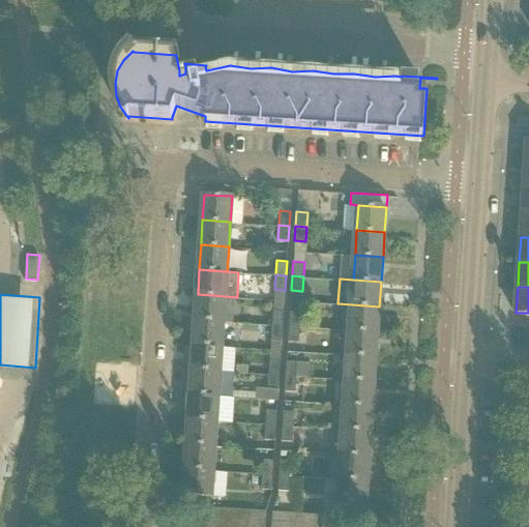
[(198,294),(196,319),(224,321),(225,296),(198,294)]
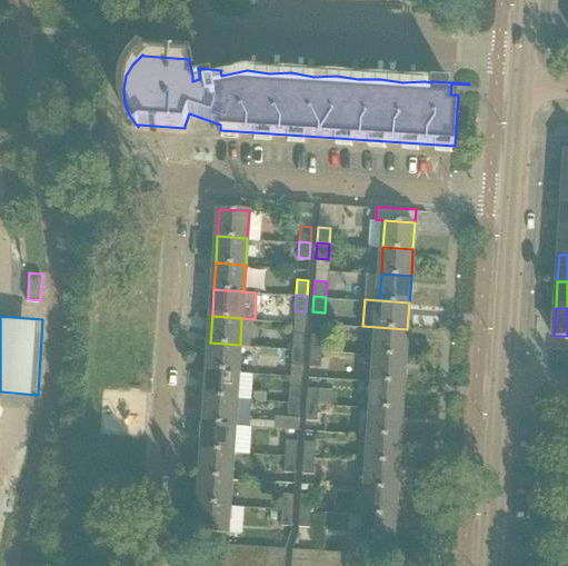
[(378,327),(376,354),(406,356),(407,329),(378,327)]
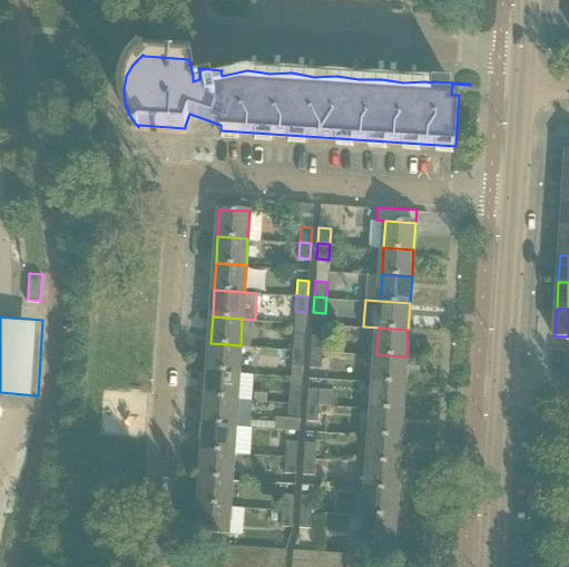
[(293,333),(292,349),(304,350),(305,334),(293,333)]
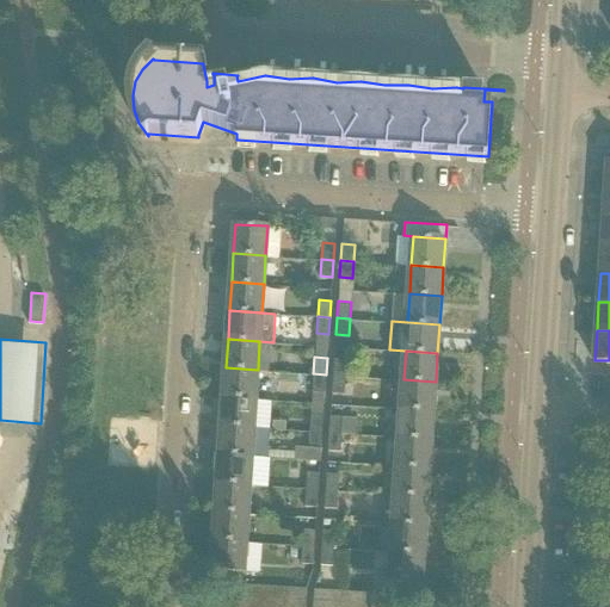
[(334,358),(333,375),(345,376),(346,359),(334,358)]
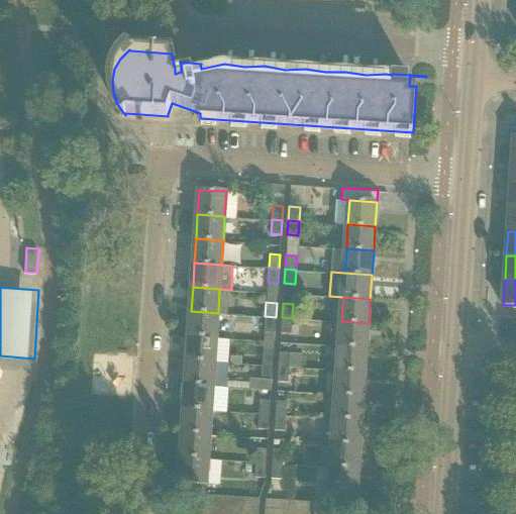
[(191,311),(189,335),(216,337),(218,313),(191,311)]
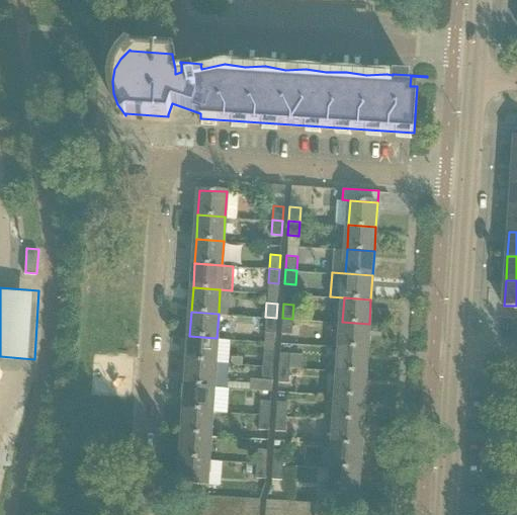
[(276,318),(265,317),(265,331),(275,332),(276,318)]
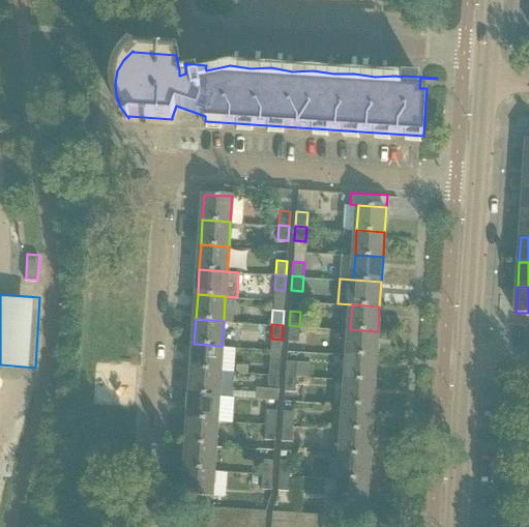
[(299,326),(289,325),(288,340),(298,341),(299,326)]
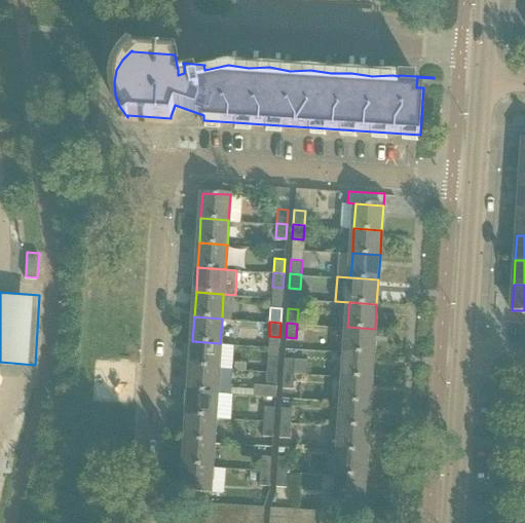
[(347,327),(345,351),(373,353),(375,329),(347,327)]
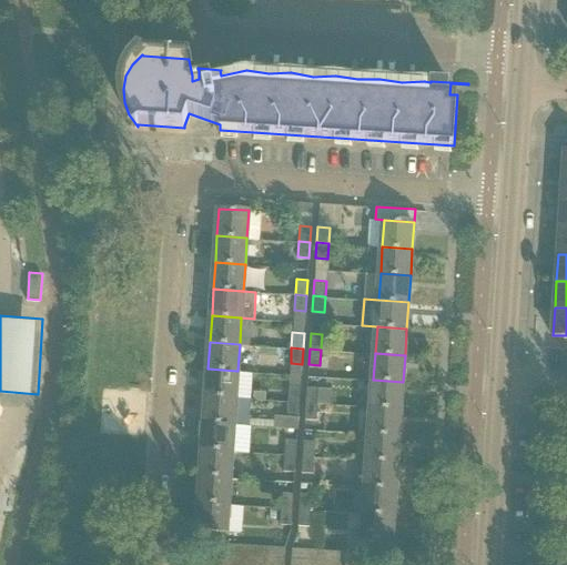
[(208,369),(206,395),(236,397),(238,371),(208,369)]
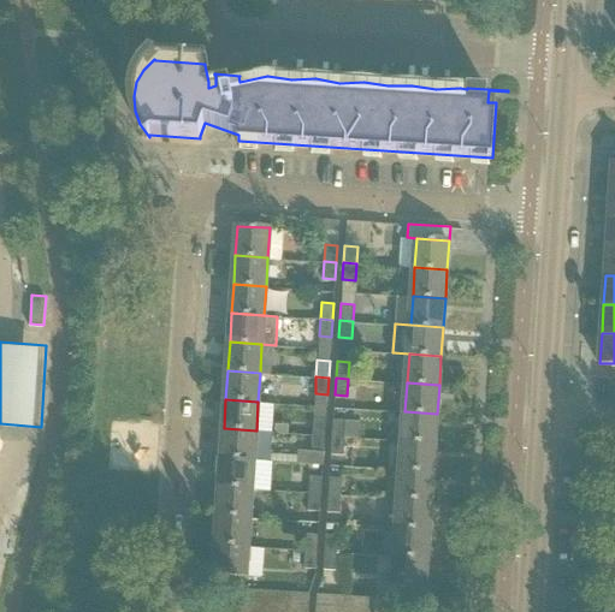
[(404,411),(403,440),(436,443),(437,414),(404,411)]
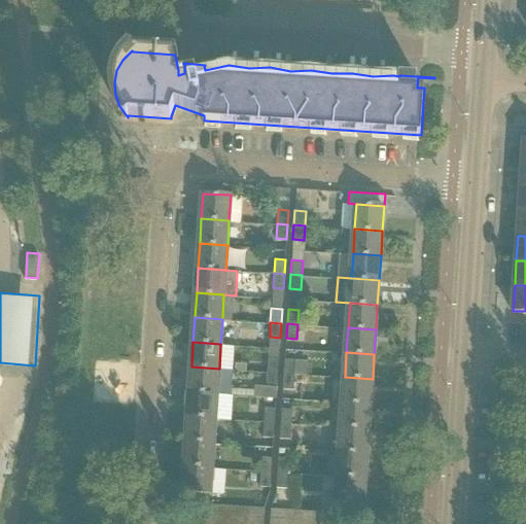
[(268,357),(267,372),(278,373),(279,357),(268,357)]
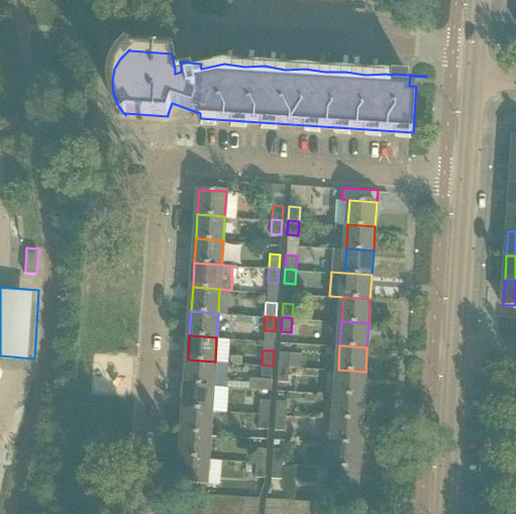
[(280,351),(279,366),(289,367),(290,351),(280,351)]
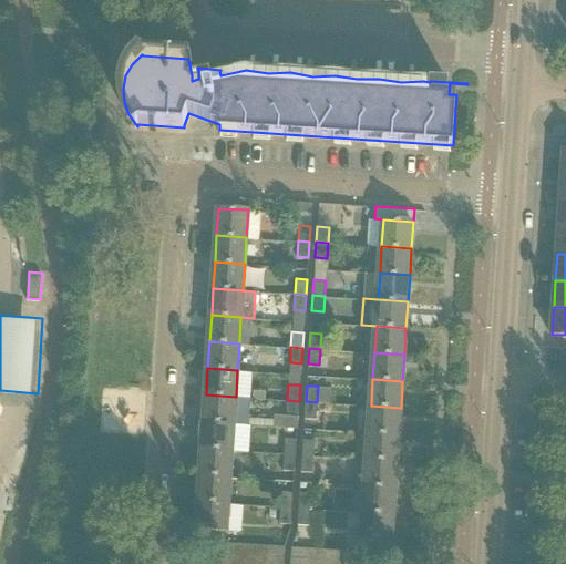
[(206,395),(204,421),(234,423),(236,397),(206,395)]
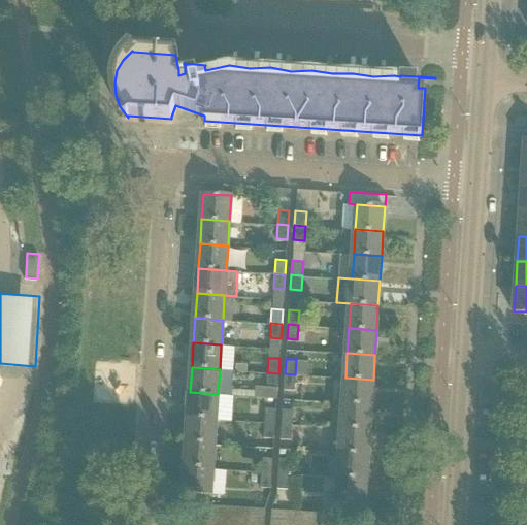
[(278,373),(267,372),(266,387),(277,388),(278,373)]
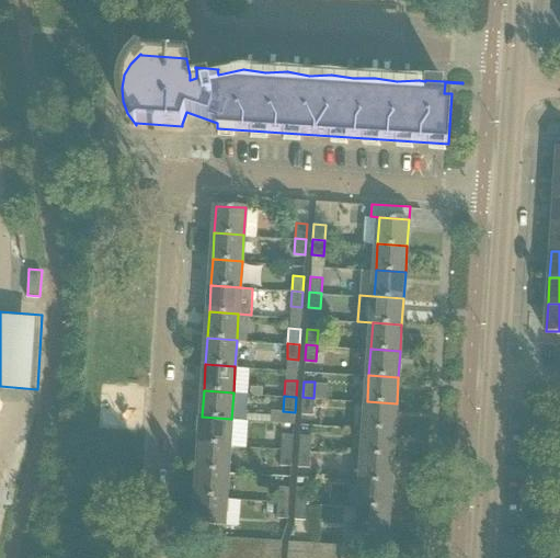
[(313,398),(303,397),(301,412),(312,413),(313,398)]
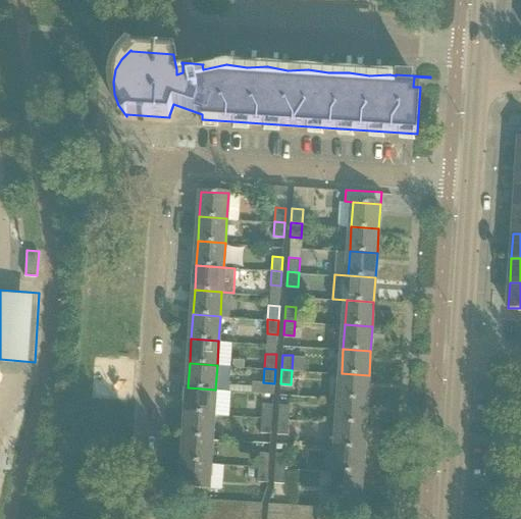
[(342,373),(340,398),(367,400),(369,375),(342,373)]
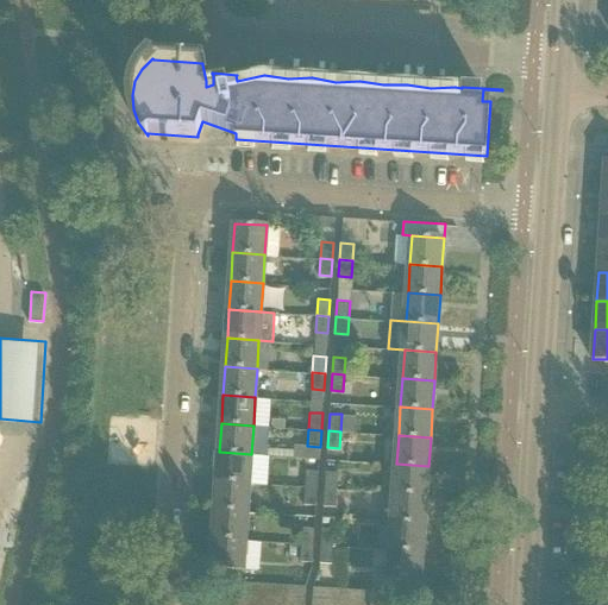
[(219,452),(217,480),(249,483),(251,454),(219,452)]
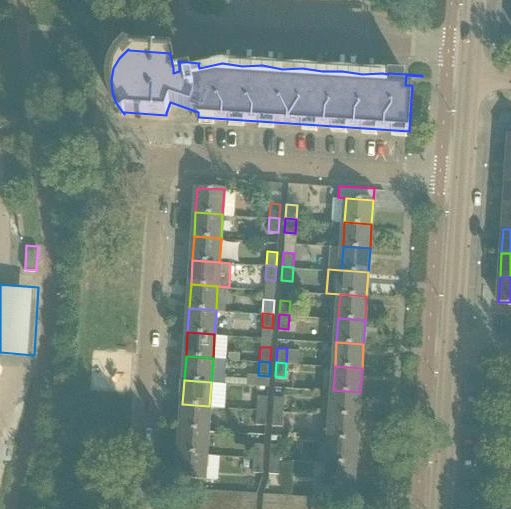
[(333,390),(331,414),(358,416),(360,392),(333,390)]
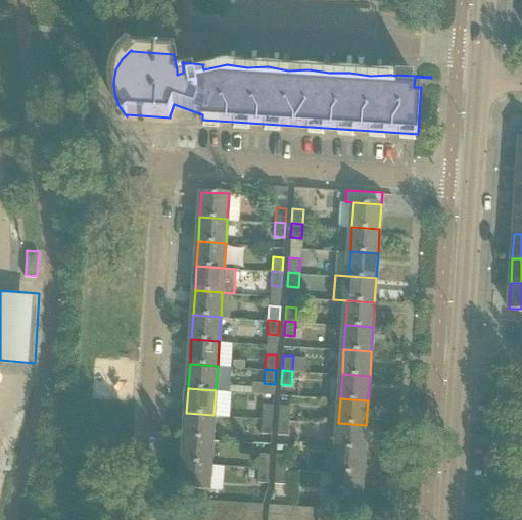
[(263,404),(262,418),(272,419),(273,404),(263,404)]
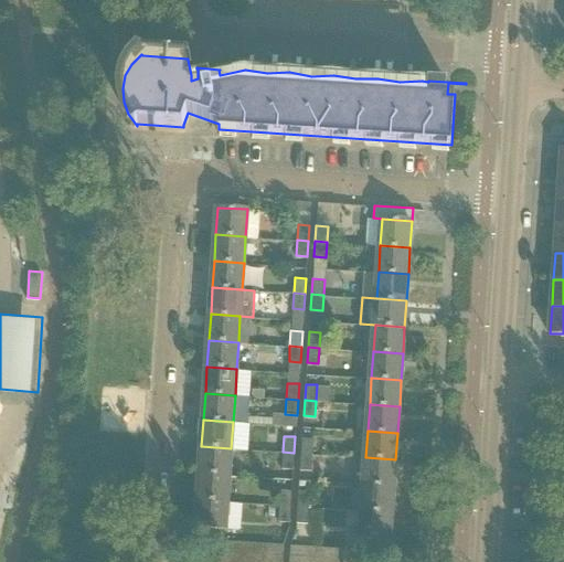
[(301,437),(300,453),(312,454),(314,437),(301,437)]
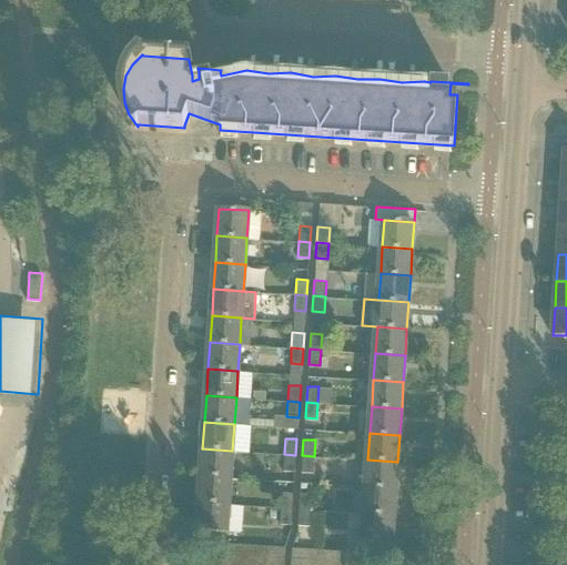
[(202,449),(201,475),(231,477),(232,451),(202,449)]
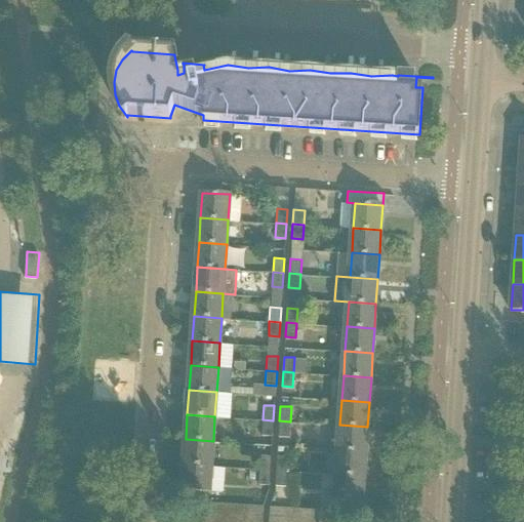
[(273,420),(263,419),(262,434),(272,435),(273,420)]
